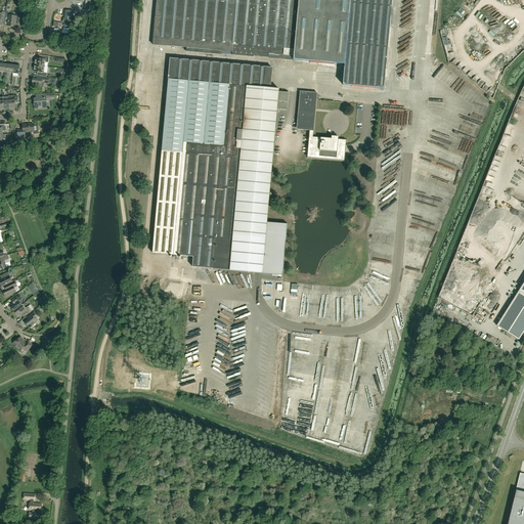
[(343,85),(384,88),(391,0),(157,0),(153,45),(186,48),(186,51),(221,54),(222,51),(232,52),(232,54),(253,56),(253,55),(268,56),(268,53),(273,53),(273,58),(284,59),(284,54),(294,55),(294,59),(345,64),(343,85)]
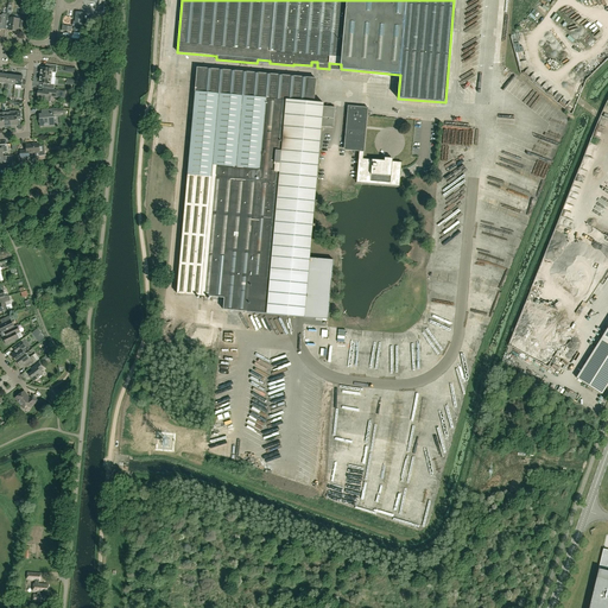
[(20,16),(19,19),(11,18),(13,2),(10,2),(8,5),(7,14),(6,24),(10,24),(8,31),(18,32),(19,27),(23,29),(25,16),(20,16)]
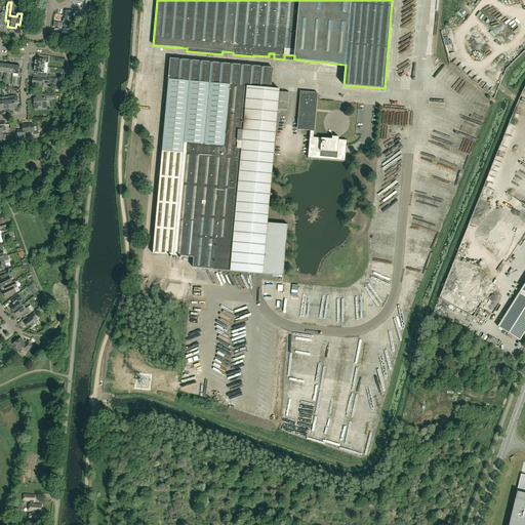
[(48,64),(49,61),(49,56),(42,55),(42,59),(36,58),(35,66),(44,67),(45,63),(48,64)]
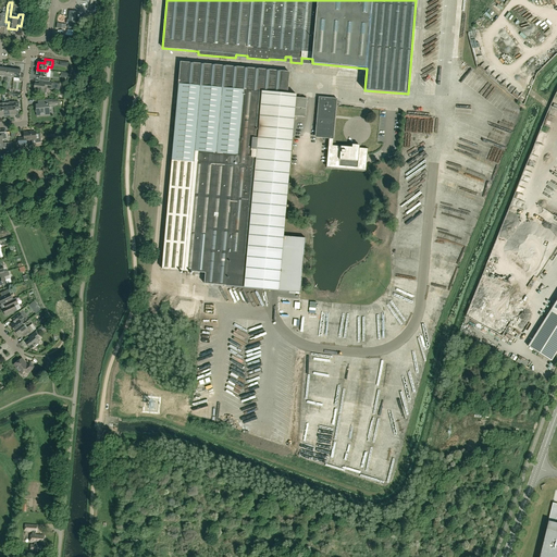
[(284,236),(295,116),(305,118),(307,99),(297,98),(297,95),(288,94),(291,72),(181,62),(162,269),(206,273),(205,284),(226,285),(226,286),(280,291),(301,293),(306,238),(284,236)]
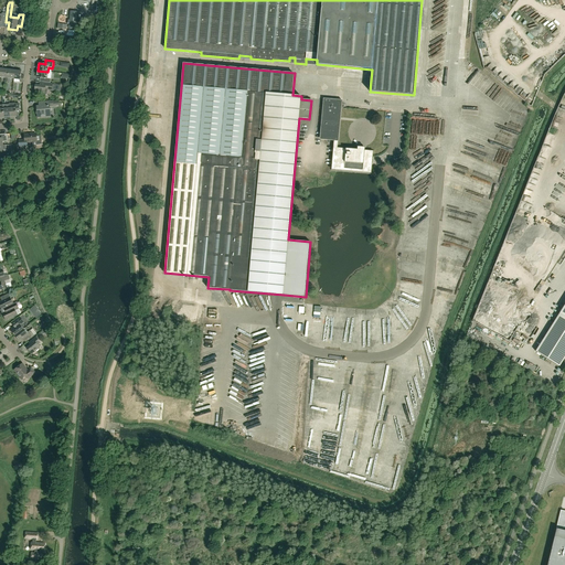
[(23,83),(24,76),(21,75),(21,71),(20,71),(20,70),(16,70),(13,80),(20,80),(20,82),(23,83)]
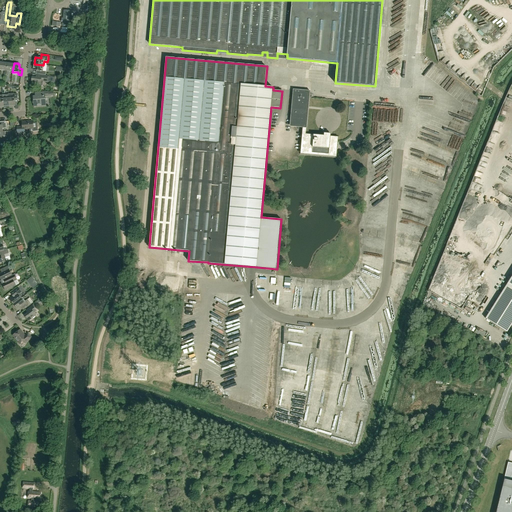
[(43,71),(43,65),(34,64),(33,70),(39,71),(38,74),(40,74),(45,75),(46,71),(43,71)]
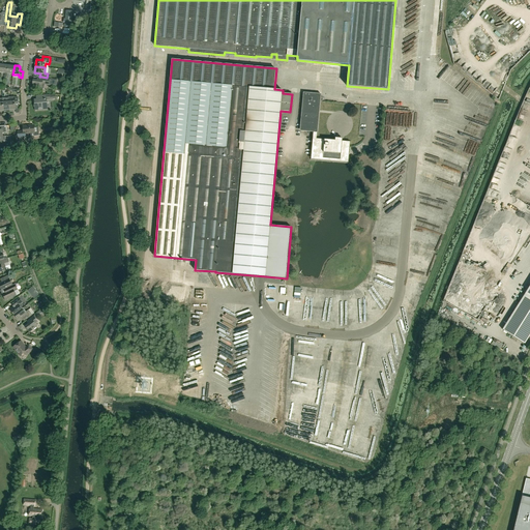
[(47,78),(41,77),(40,78),(39,78),(39,79),(38,80),(38,81),(33,80),(32,86),(38,87),(38,90),(42,90),(45,89),(46,85),(49,85),(50,79),(47,78)]
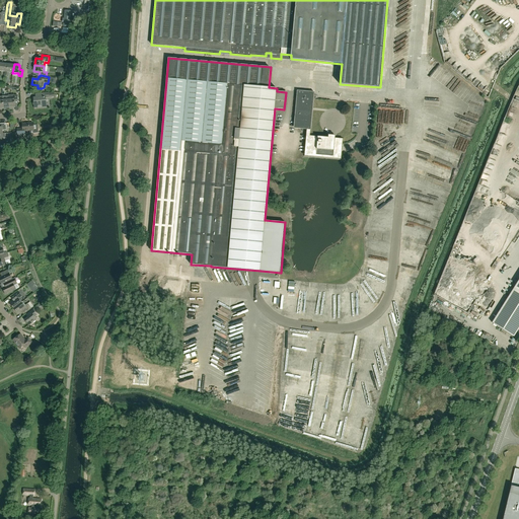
[(342,157),(343,139),(335,138),(335,136),(328,135),(328,137),(309,136),(310,129),(313,95),(314,92),(297,90),(297,93),(298,94),(295,127),(307,128),(304,154),(342,157)]
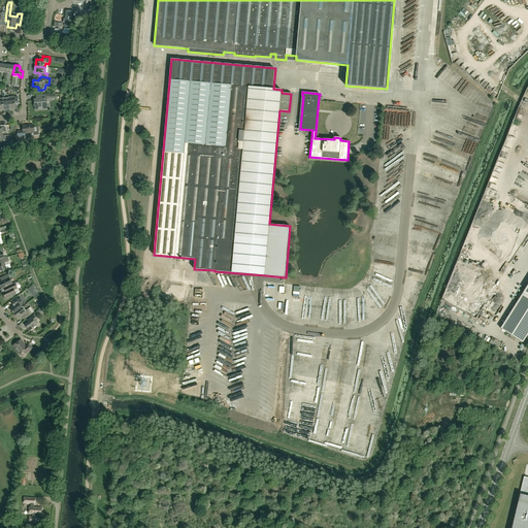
[(46,99),(50,99),(52,98),(52,99),(56,98),(55,95),(50,95),(39,96),(40,99),(33,100),(34,106),(35,106),(35,110),(42,109),(41,106),(47,105),(46,99)]
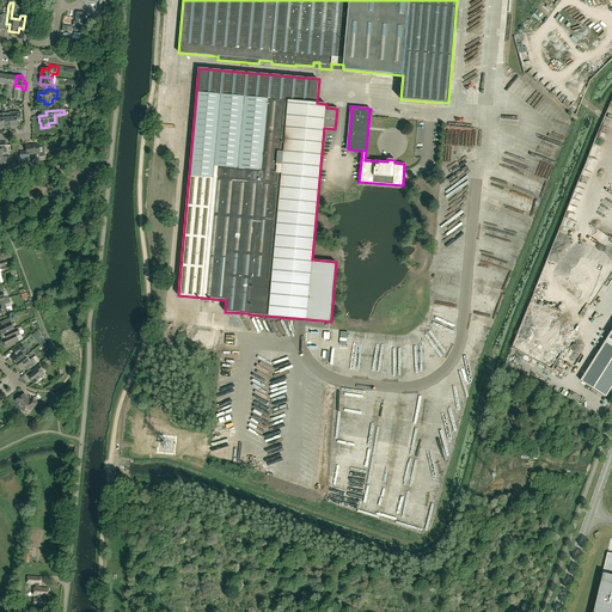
[(22,123),(20,114),(20,112),(17,112),(17,114),(10,114),(11,128),(18,128),(18,124),(22,123)]
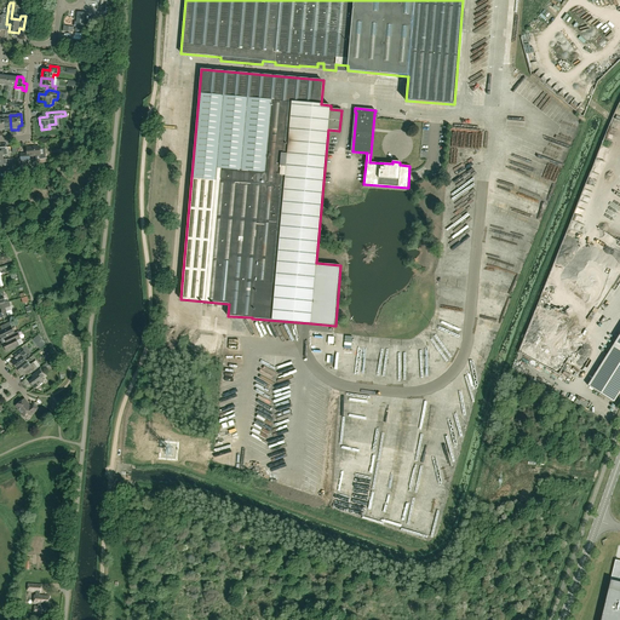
[(45,149),(40,150),(40,147),(27,148),(27,154),(21,154),(21,161),(22,161),(23,165),(29,165),(28,160),(30,160),(29,156),(40,156),(40,159),(46,159),(45,149)]
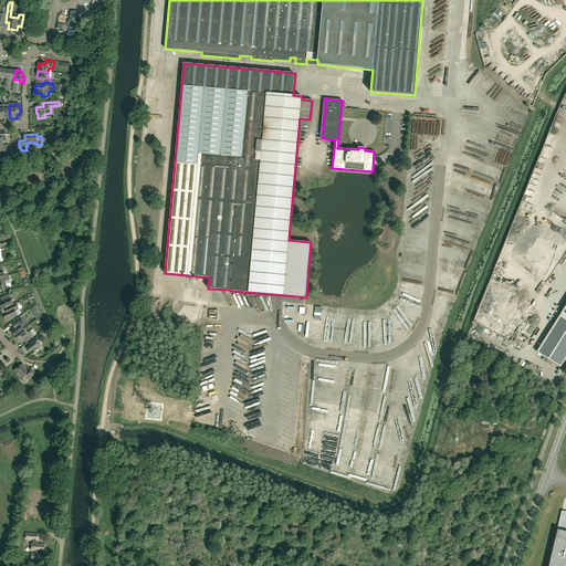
[(6,150),(6,146),(0,146),(0,154),(0,158),(12,157),(12,152),(8,153),(8,152),(6,150)]
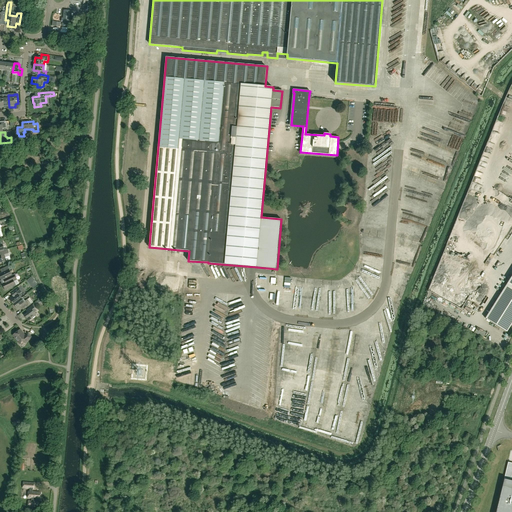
[(0,262),(11,259),(9,253),(8,249),(4,250),(1,251),(0,251),(0,262)]
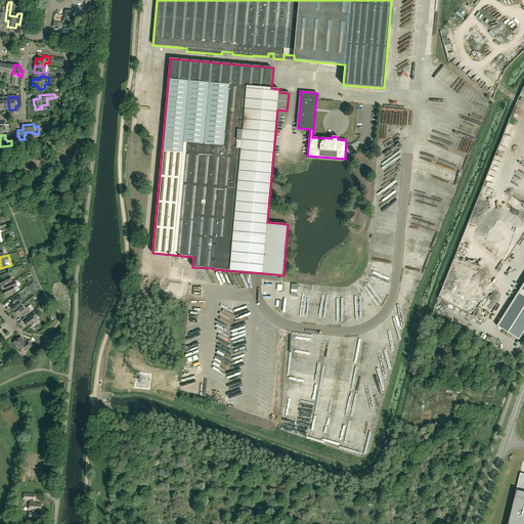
[(0,282),(2,287),(12,281),(9,276),(10,275),(9,272),(3,275),(4,278),(0,280),(0,282)]
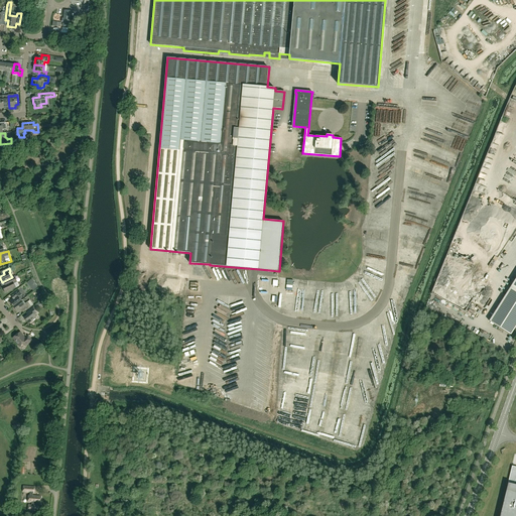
[(5,292),(19,285),(14,276),(3,282),(5,285),(2,286),(5,292)]
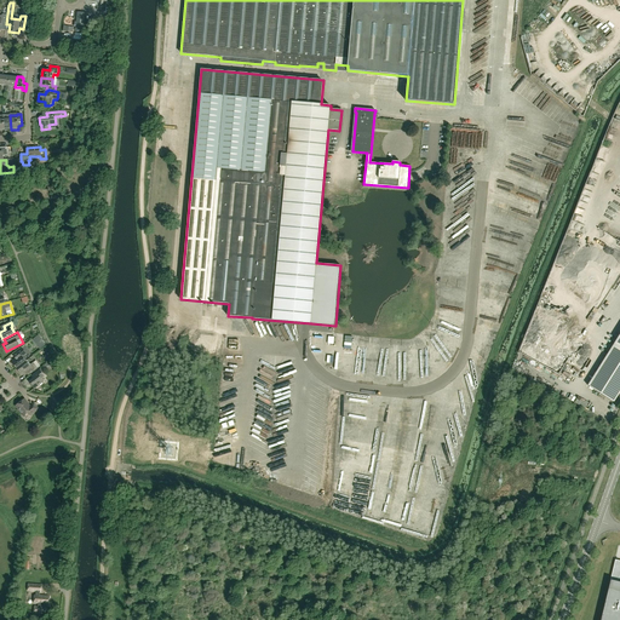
[(619,334),(589,385),(614,401),(619,392),(619,334)]
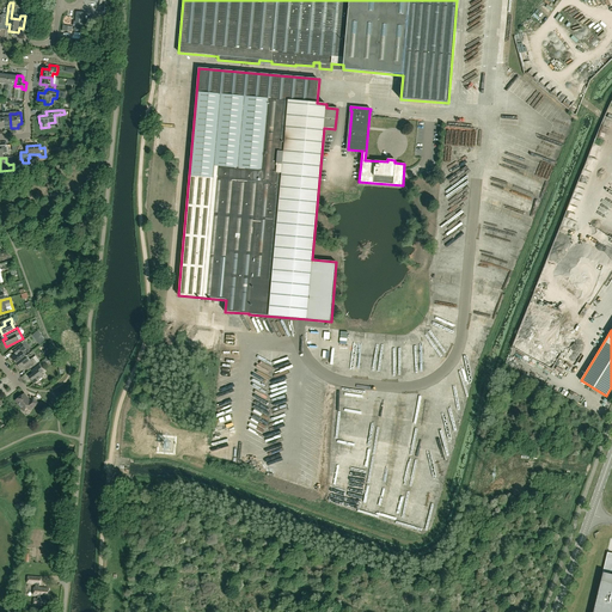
[(22,343),(14,349),(12,350),(16,354),(11,357),(17,363),(26,356),(20,350),(24,347),(22,343)]
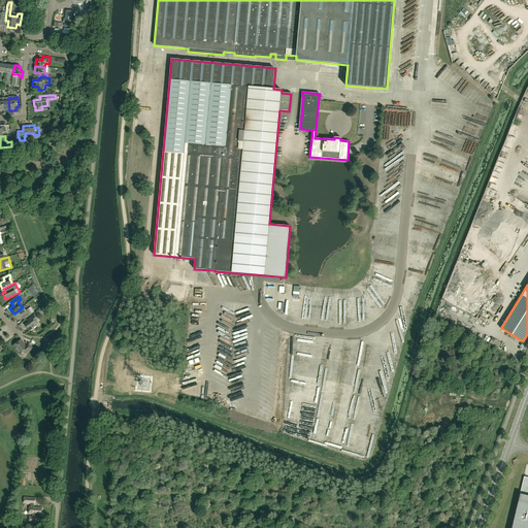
[(25,311),(23,307),(14,314),(19,320),(24,316),(26,319),(32,314),(28,308),(25,311)]
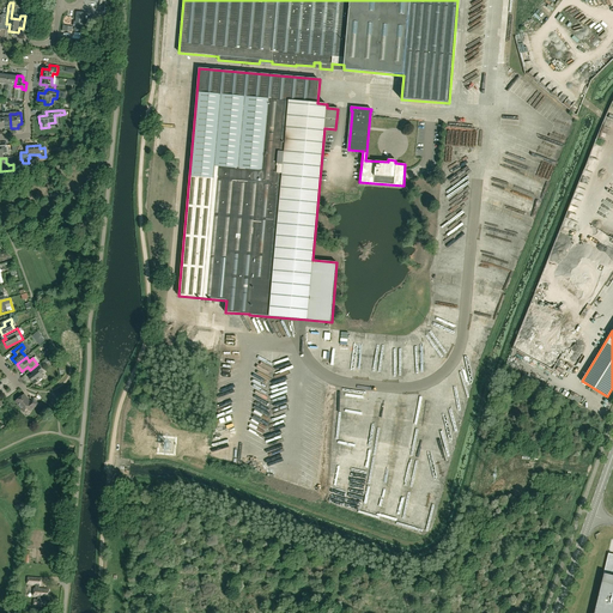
[(38,366),(34,370),(31,372),(32,375),(30,377),(35,384),(43,377),(41,374),(43,371),(38,366)]
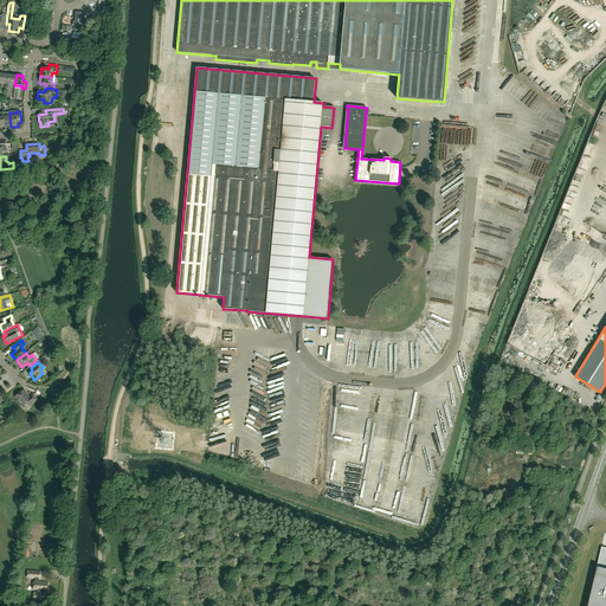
[(30,406),(38,400),(33,394),(28,398),(24,391),(15,397),(24,407),(27,404),(30,406)]
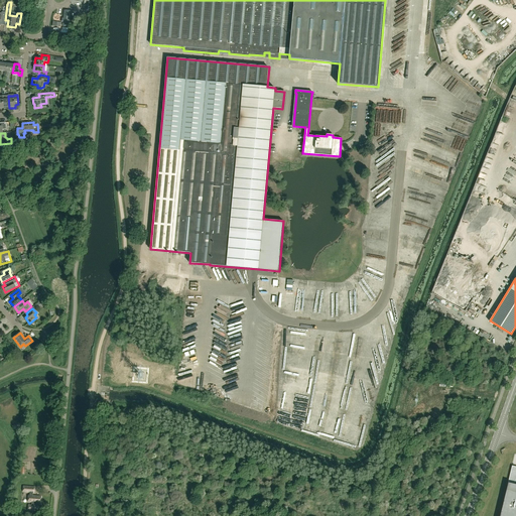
[(515,515),(515,484),(515,478),(515,467),(512,466),(508,483),(499,515),(515,515)]
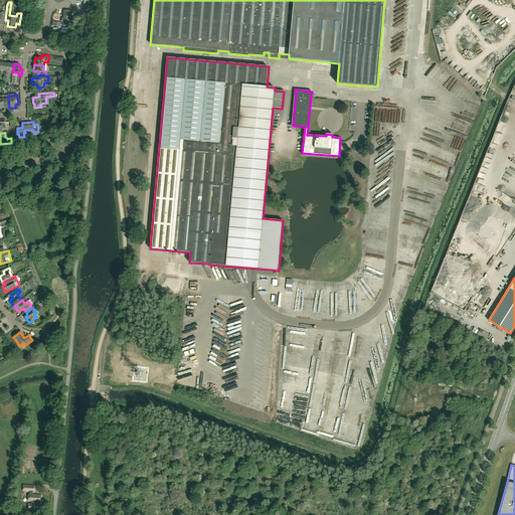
[(41,495),(33,494),(33,492),(34,492),(35,486),(23,485),(23,491),(30,492),(30,495),(28,494),(28,501),(32,501),(32,504),(29,504),(28,509),(38,510),(38,504),(36,504),(37,502),(41,502),(41,495)]
